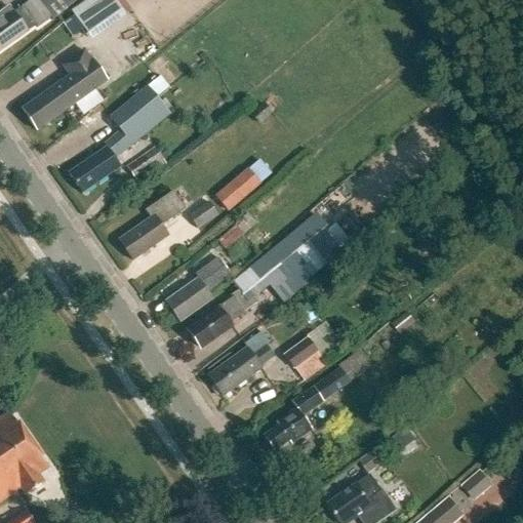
[(0,49),(30,29),(38,23),(40,25),(53,15),(54,17),(77,0),(29,0),(15,9),(11,3),(0,11),(0,49)]
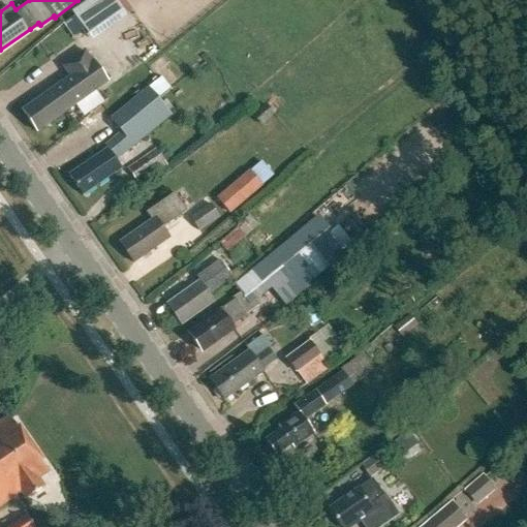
[(85,0),(72,9),(93,37),(127,13),(118,0),(85,0)]
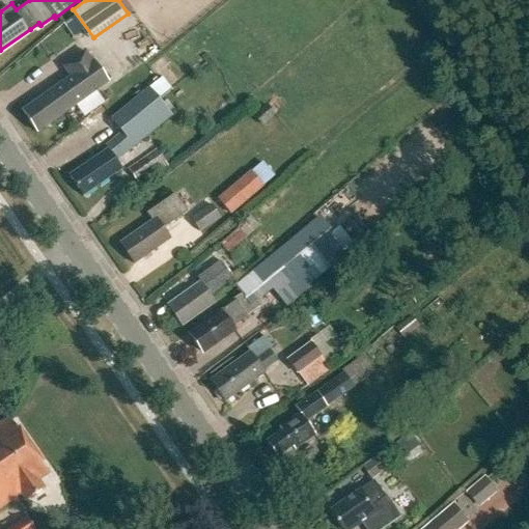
[(73,77),(24,110),(38,132),(111,82),(96,61),(95,61),(88,51),(66,66),(73,77)]
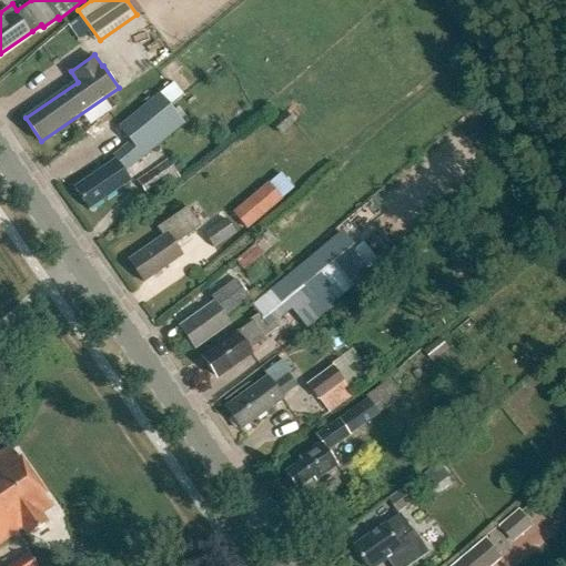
[(113,153),(115,155),(76,187),(91,206),(130,178),(124,168),(184,121),(162,92),(120,124),(131,140),(113,153)]
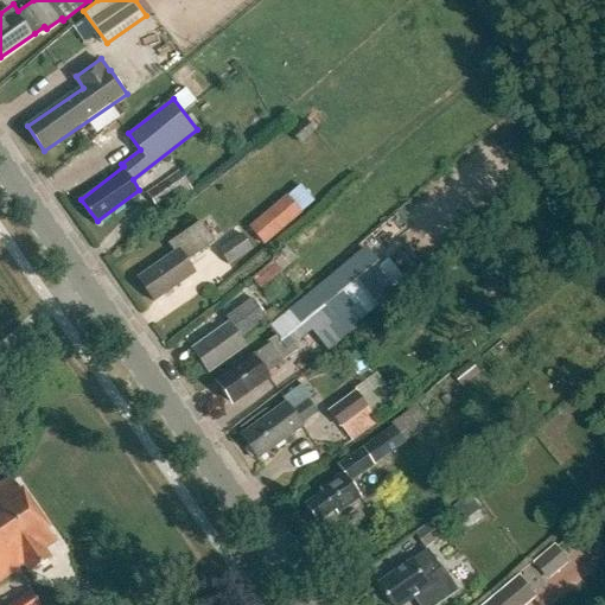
[(197,185),(183,165),(148,188),(158,202),(183,185),(188,192),(197,185)]
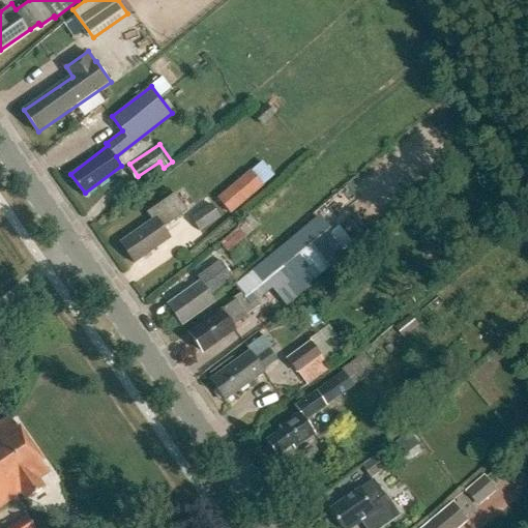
[(263,162),(220,198),(232,212),(274,175),(263,162)]
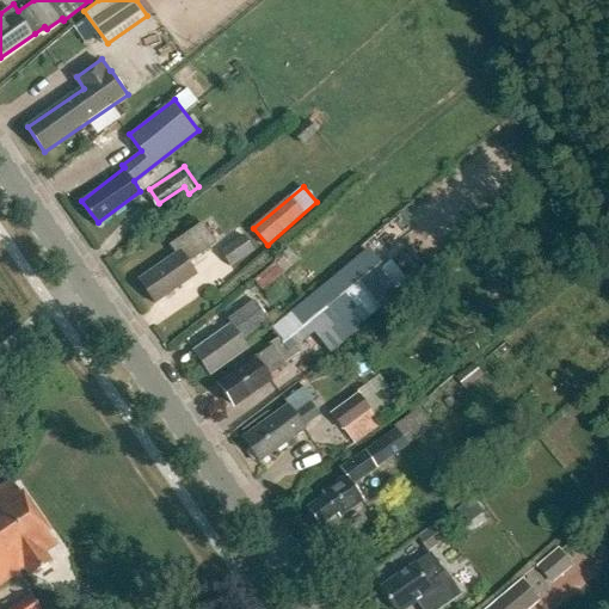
[(171,243),(177,251),(140,277),(157,300),(198,271),(190,259),(217,240),(204,220),(171,243)]
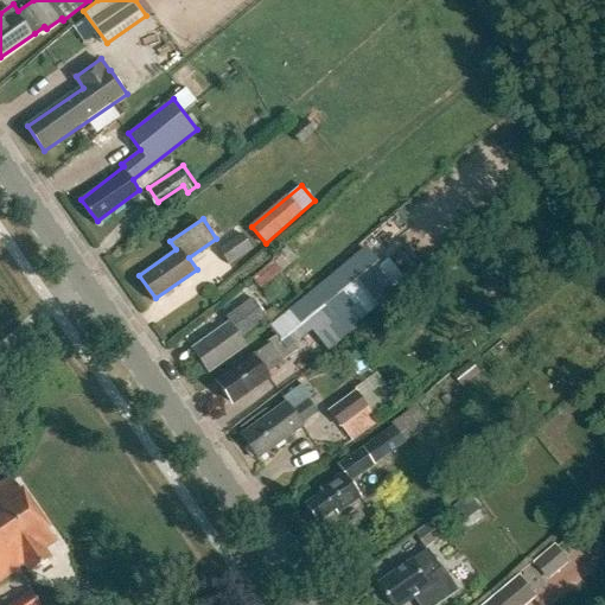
[(220,247),(230,263),(253,248),(242,231),(220,247)]
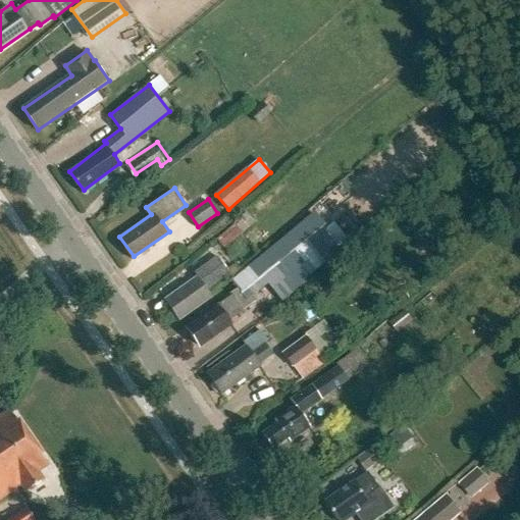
[(219,301),(218,300),(200,313),(201,315),(188,325),(201,344),(234,321),(236,323),(249,314),(244,307),(254,299),(253,297),(266,284),(280,301),(306,282),(304,279),(341,248),(323,227),(328,222),(318,209),(227,280),(235,290),(219,301)]
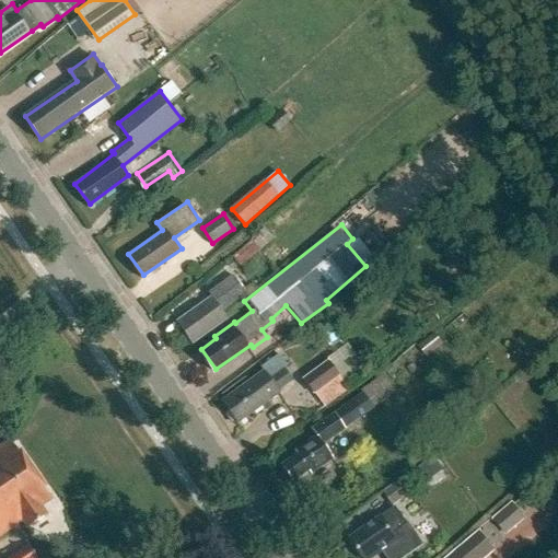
[(234,257),(242,266),(260,250),(262,250),(275,239),(266,228),(252,240),(253,241),(234,257)]
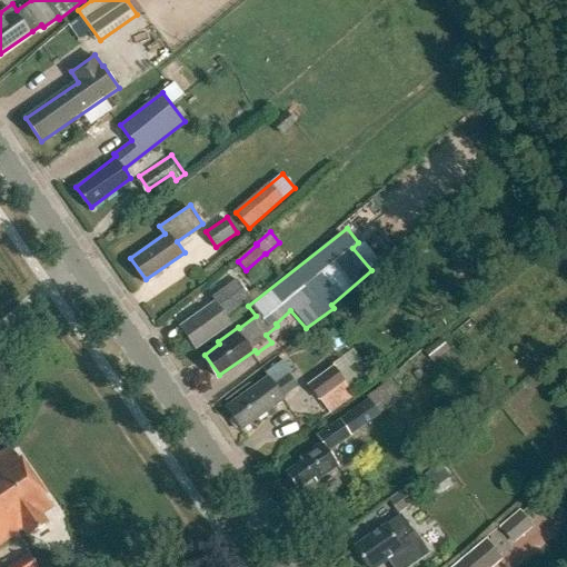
[(226,314),(251,296),(238,277),(212,295),(216,299),(180,325),(196,347),(232,321),(226,314)]
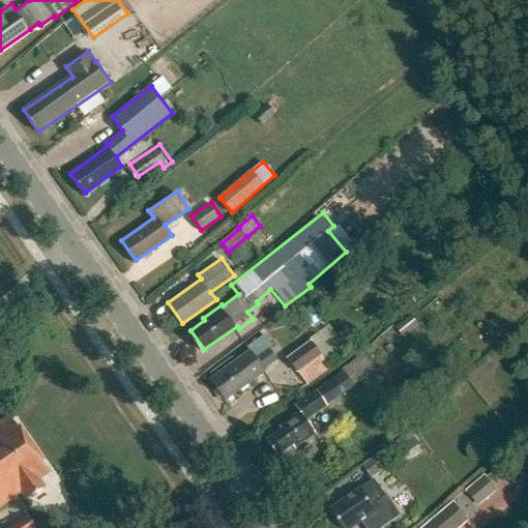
[(359,265),(359,282),(371,282),(371,265),(359,265)]
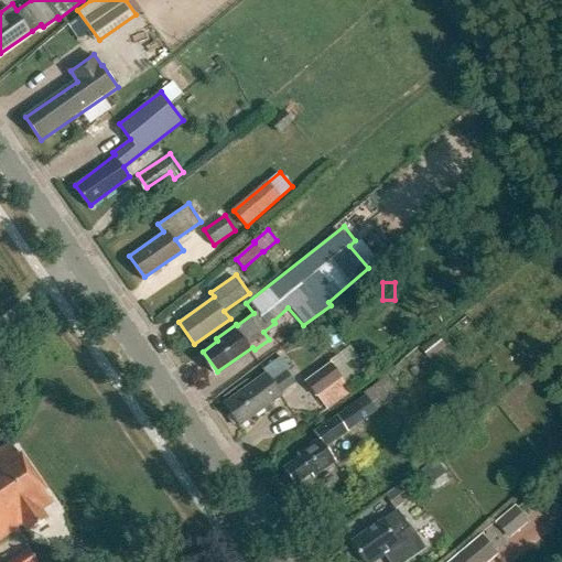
[(333,356),(306,376),(314,387),(335,371),(332,367),(337,363),(333,356)]
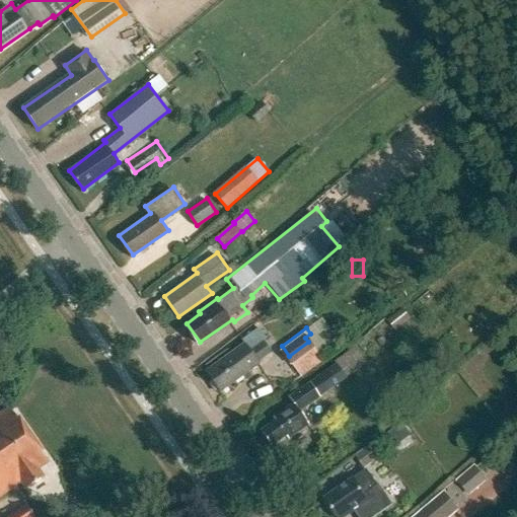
[(261,361),(260,359),(273,350),(265,339),(251,349),(246,341),(208,368),(222,388),(261,361)]
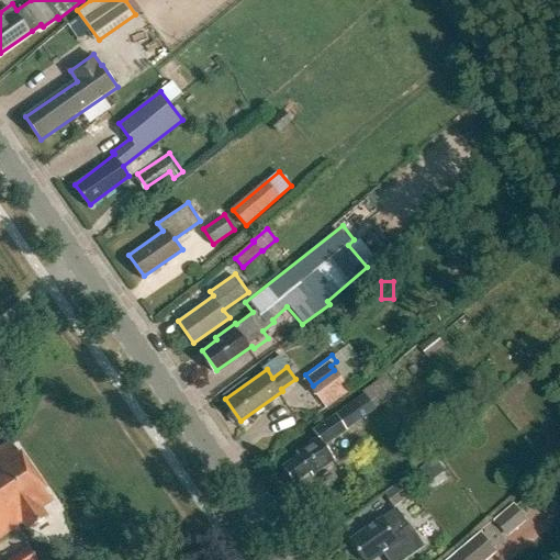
[(325,441),(376,406),(367,392),(357,400),(356,398),(335,412),(336,413),(315,428),(320,434),(297,450),(299,454),(283,463),(295,480),(310,470),(312,473),(335,457),(325,441)]
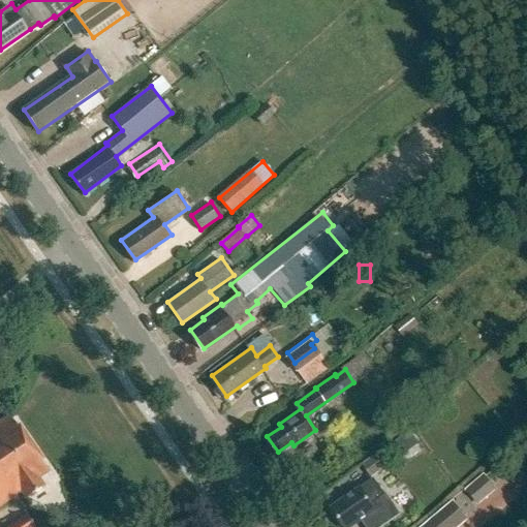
[(260,408),(279,404),(275,381),(255,384),(260,408)]
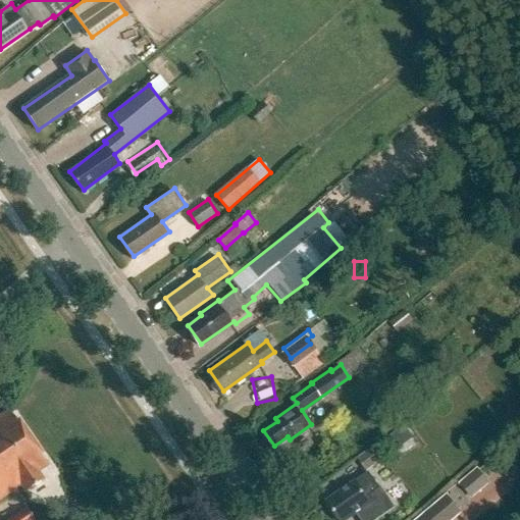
[(0,416),(0,500),(22,483),(28,490),(44,479),(37,469),(47,462),(10,410),(0,416)]
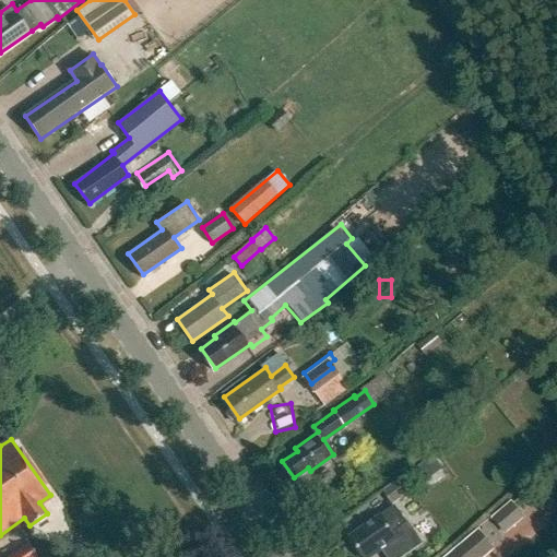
[(436,451),(421,464),(431,477),(447,465),(436,451)]
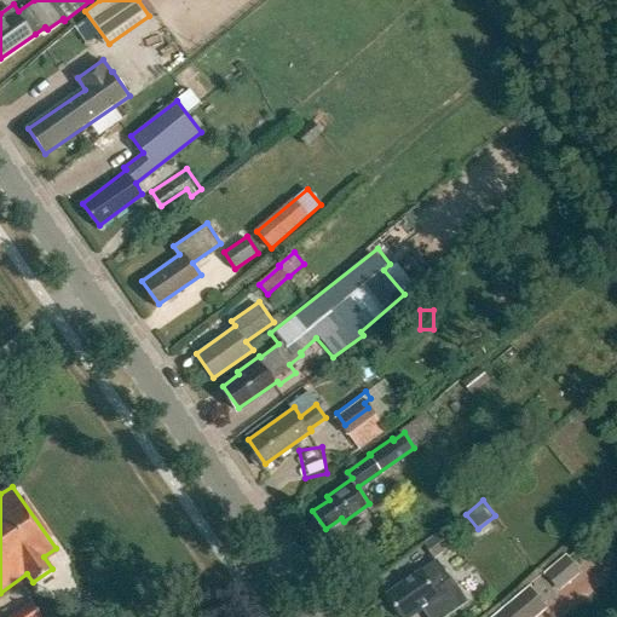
[(448,525),(426,540),(436,555),(459,541),(448,525)]
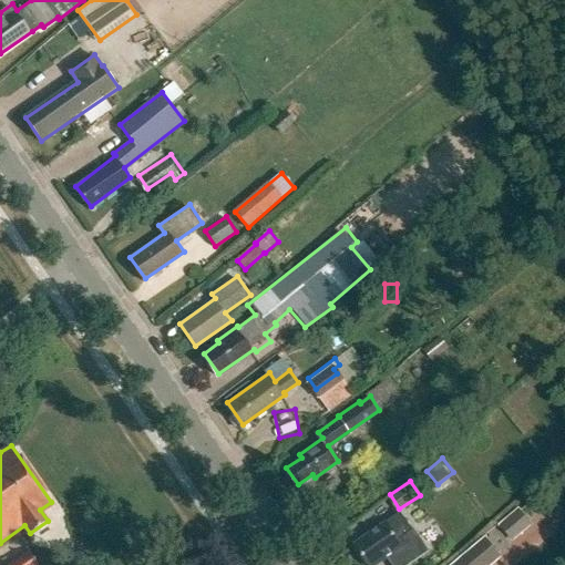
[(502,522),(516,540),(537,522),(523,505),(502,522)]
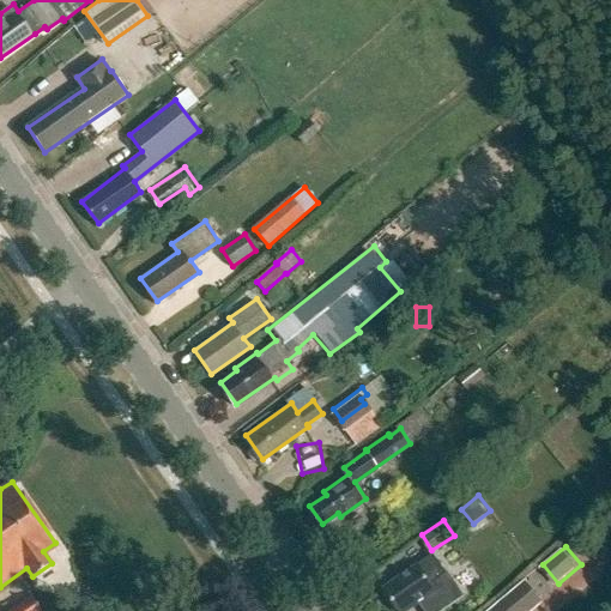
[(404,610),(405,610),(419,603),(424,610),(440,610),(464,596),(447,570),(446,572),(434,554),(387,586),(404,610)]
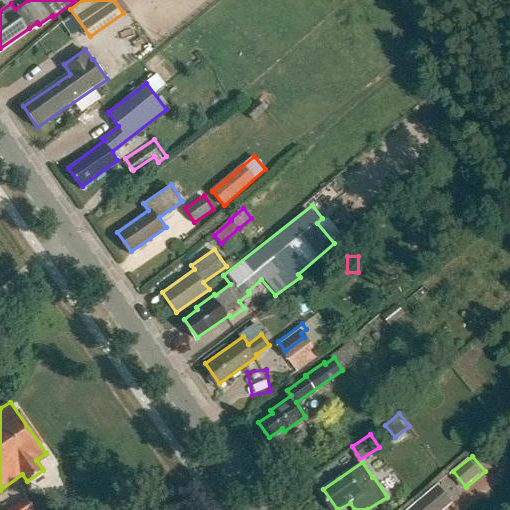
[(440,509),(451,501),(439,486),(409,509),(440,509)]
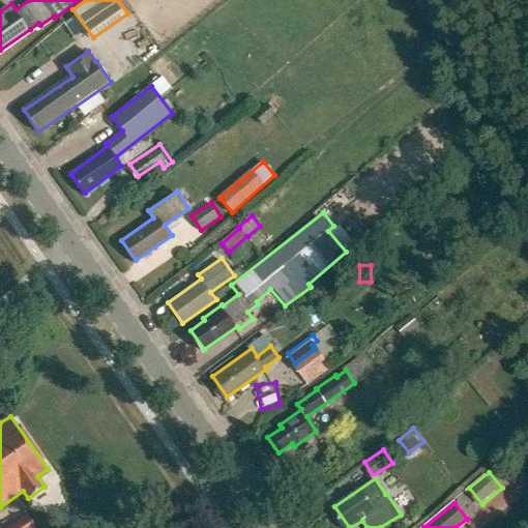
[(10,527),(36,527),(28,516),(10,527)]
